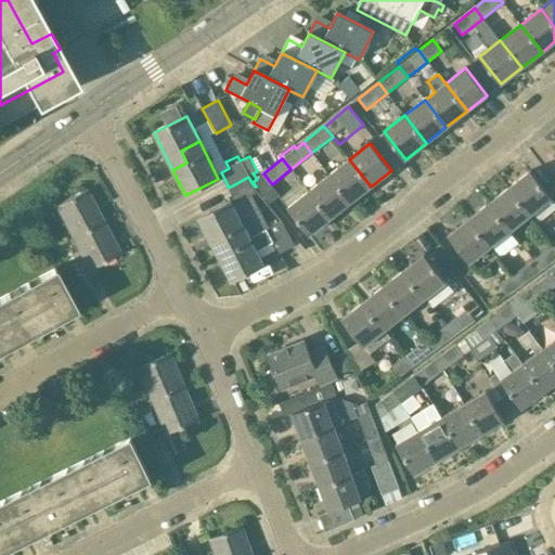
[(350,203),(371,186),(349,159),(328,176),(350,203)]
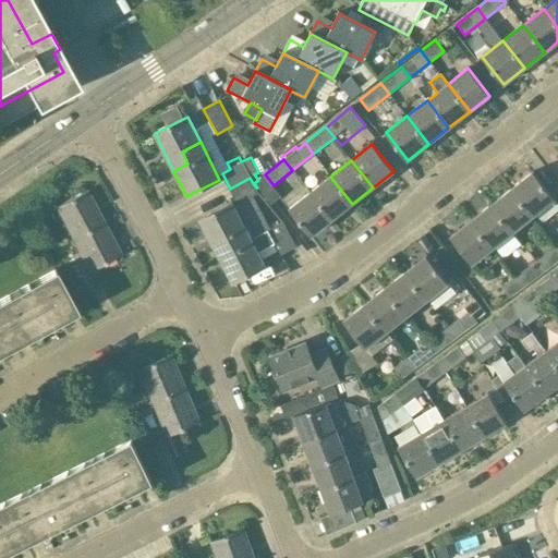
[(533,170),(512,187),(534,215),(555,198),(533,170)]
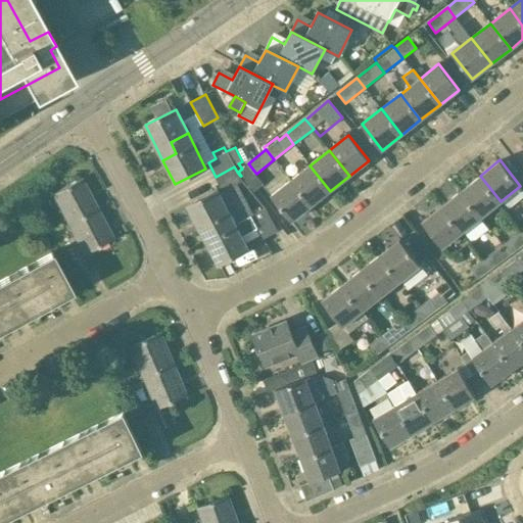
[(248,163),(242,169),(238,172),(241,176),(253,191),(264,183),(256,174),(248,163)]
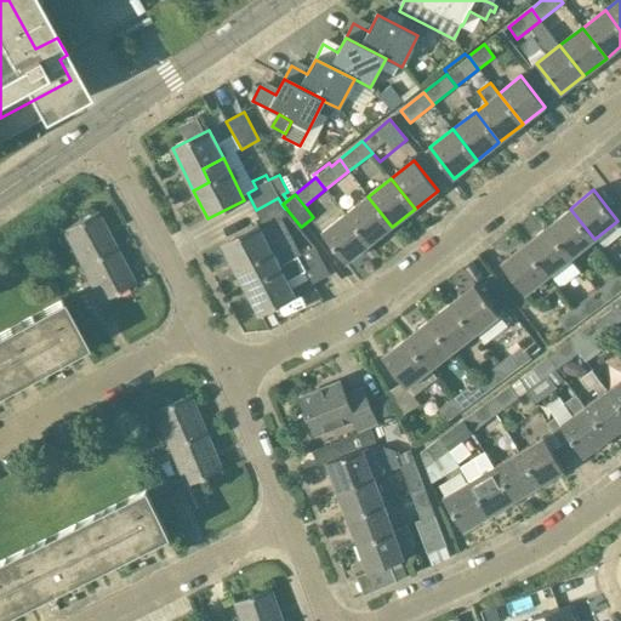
[(369,244),(392,227),(368,197),(345,214),(369,244)]
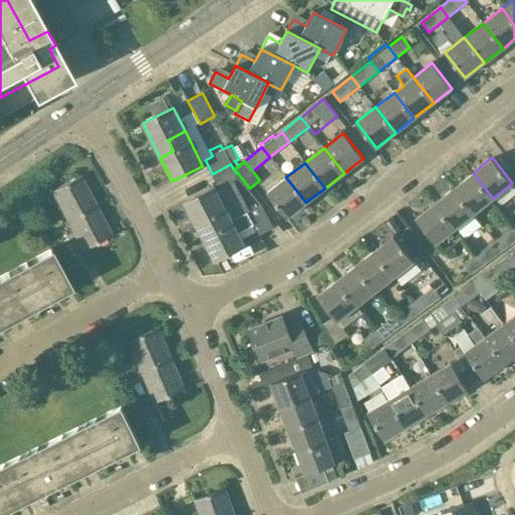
[(236,174),(236,173),(233,169),(230,164),(212,174),(219,188),(239,178),(236,174)]
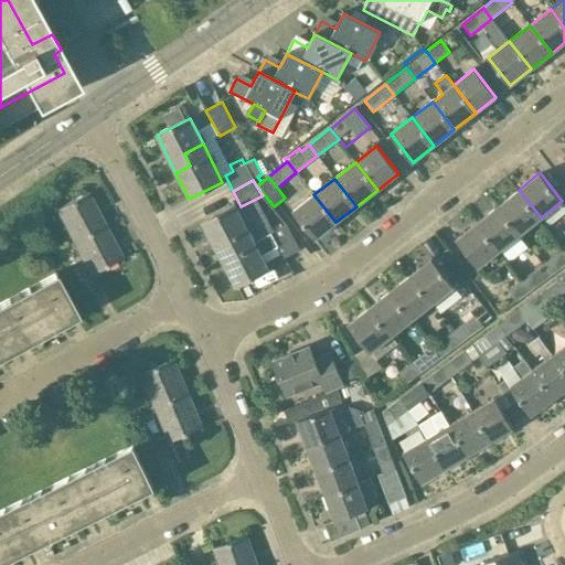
[(520,234),(541,217),(519,190),(498,205),(520,234)]
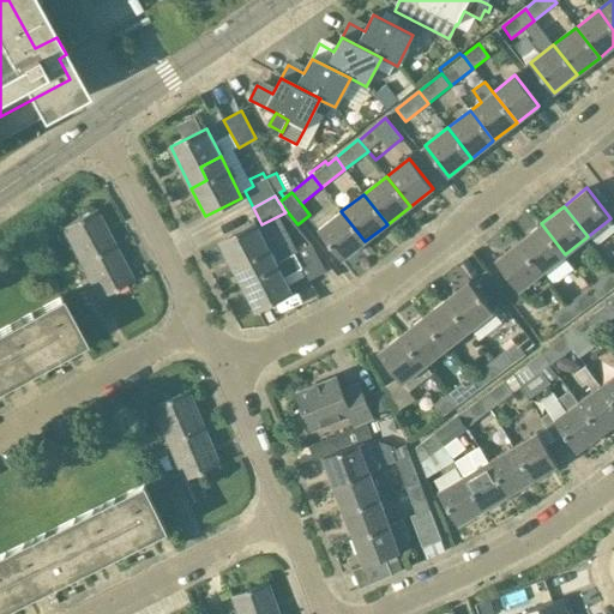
[(62,229),(80,264),(114,246),(95,211),(62,229)]
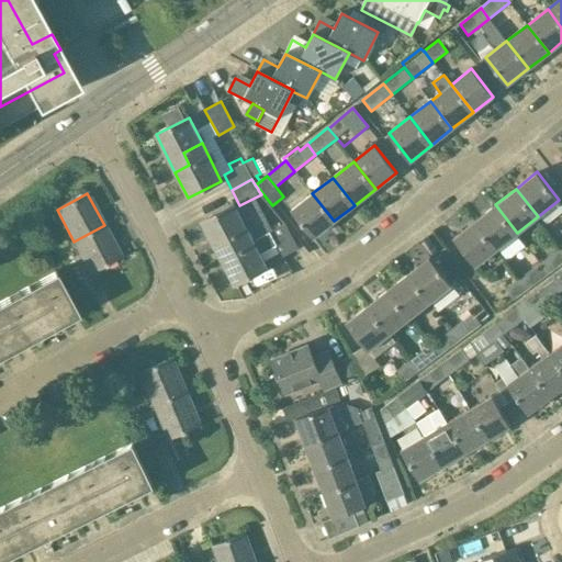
[(313,237),(334,221),(312,193),(291,210),(313,237)]
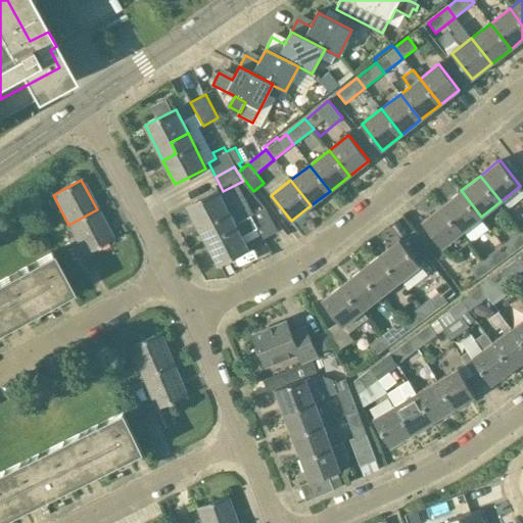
[(186,205),(199,230),(211,223),(218,233),(234,224),(217,190),(186,205)]
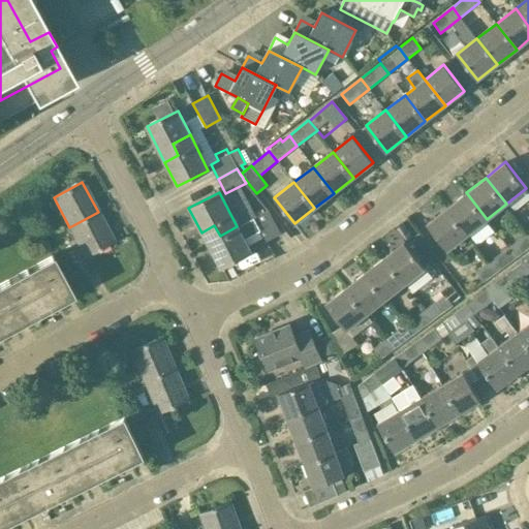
[(467,235),(487,219),(466,192),(446,208),(467,235)]
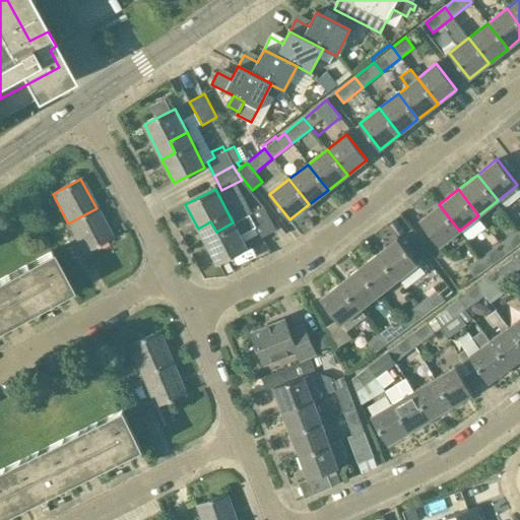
[(440,246),(459,231),(439,204),(419,220),(440,246)]
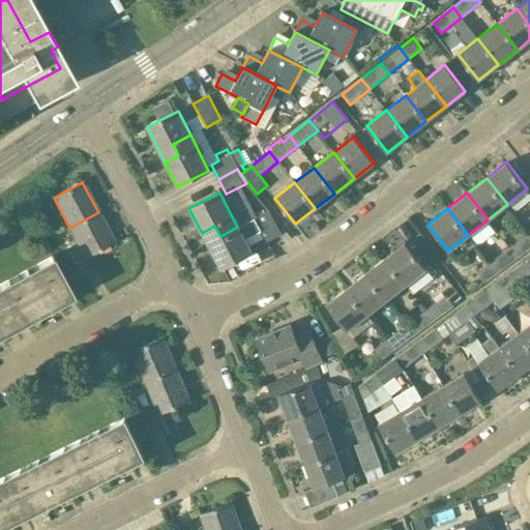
[(244,240),(260,231),(266,243),(282,234),(268,211),(255,218),(237,227),(221,236),(214,226),(202,233),(221,269),(251,253),(244,240)]
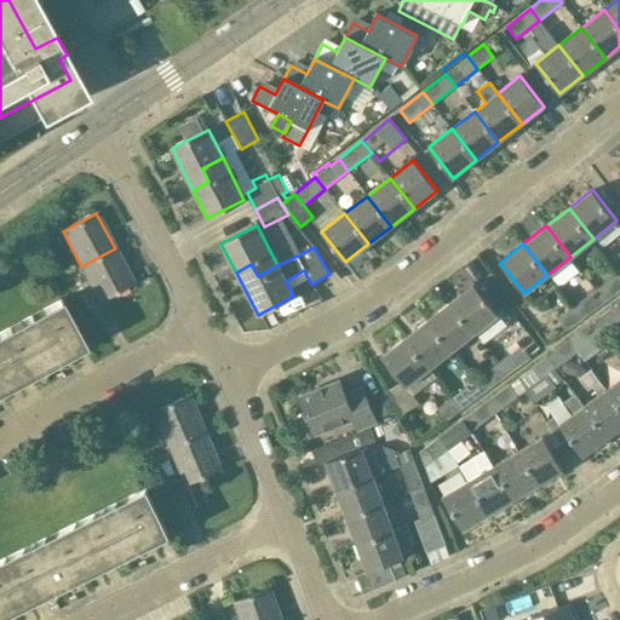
[(135,283),(115,248),(81,267),(101,302),(135,283)]
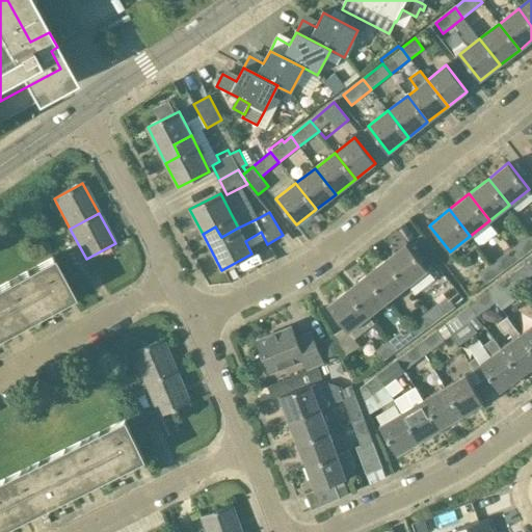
[(531,233),(511,248),(521,259),(531,249),(531,233)]
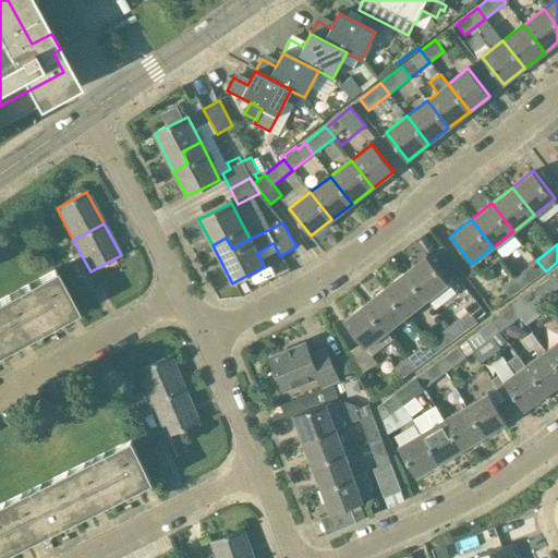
[(453,289),(448,282),(426,255),(404,271),(426,300),(432,307),(453,289)]
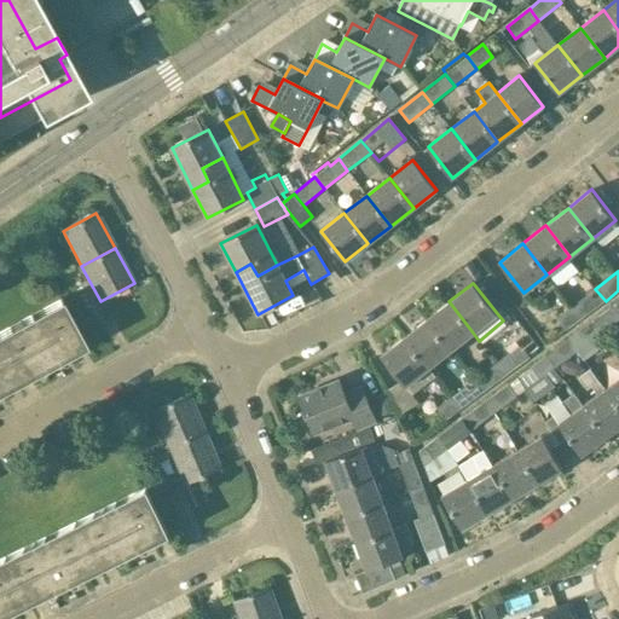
[(595,289),(572,306),(582,319),(606,301),(595,289)]
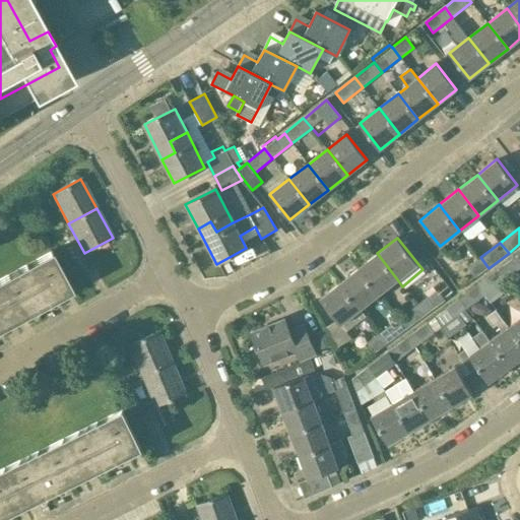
[(51,252),(0,279),(0,295),(14,322),(72,290),(52,252),(51,252)]
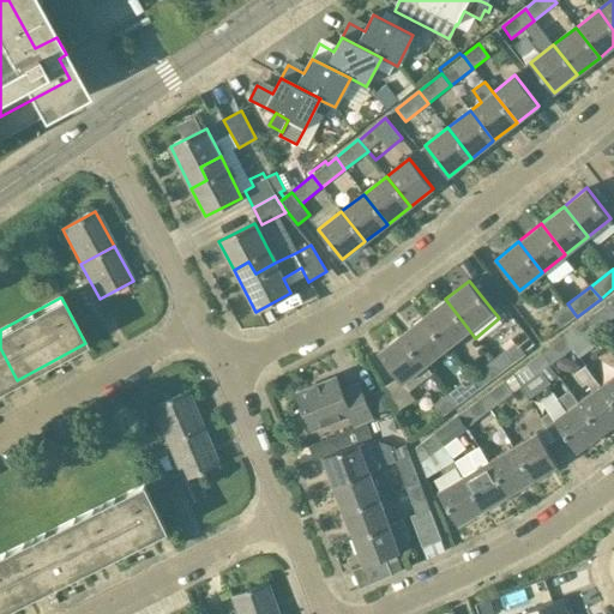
[(447,347),(469,330),(445,299),(423,315),(447,347)]
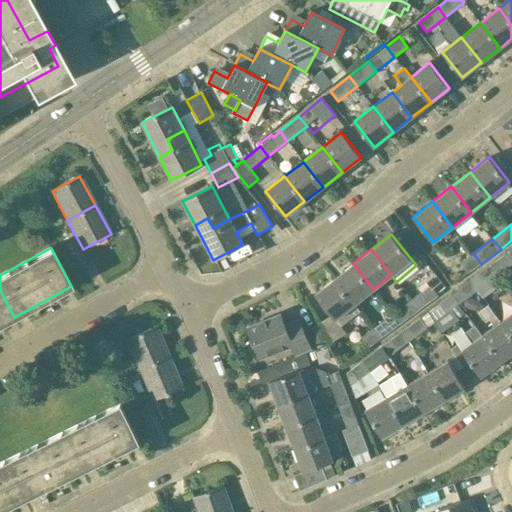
[(497,276),(511,264),(511,257),(508,252),(490,265),(497,276)]
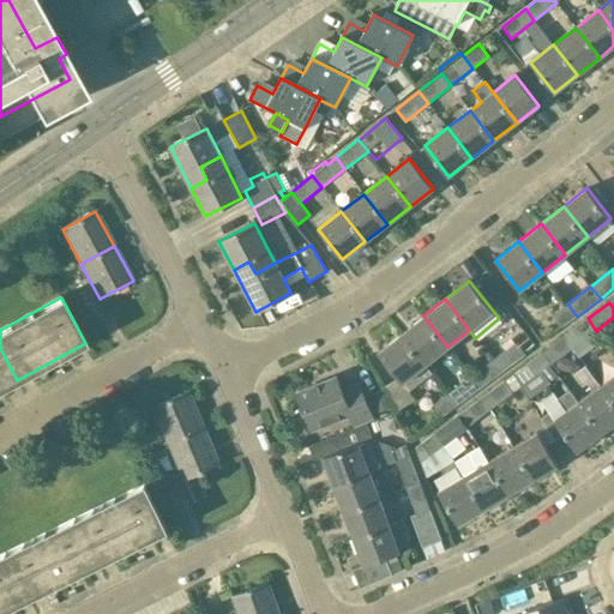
[(561,329),(577,317),(567,304),(552,315),(561,329)]
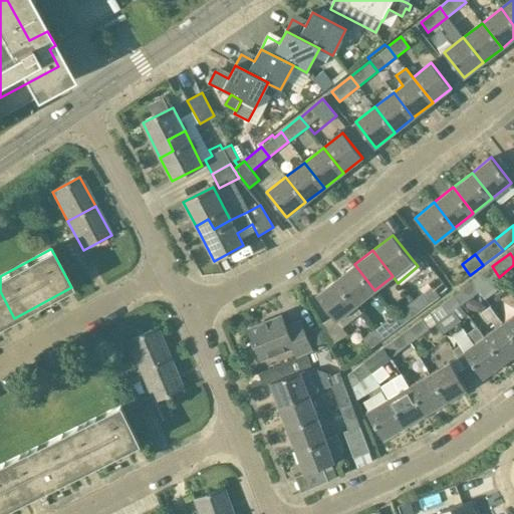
[(356,304),(374,290),(354,264),(336,278),(356,304)]
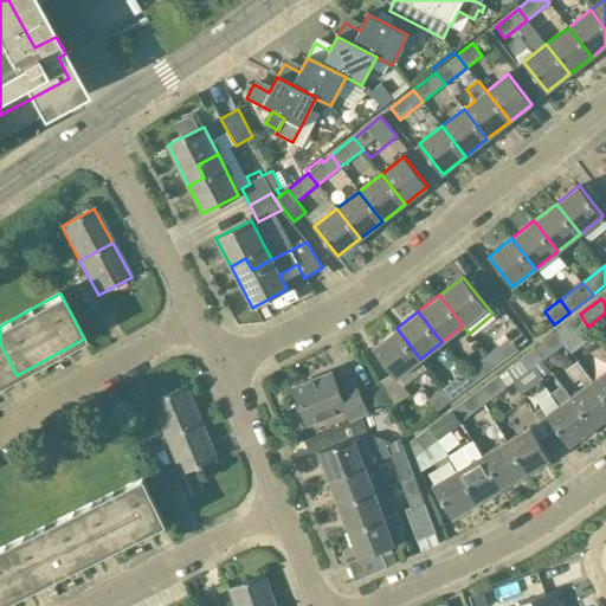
[(580,314),(556,331),(566,343),(573,352),(594,336),(588,328),(588,327),(580,314)]
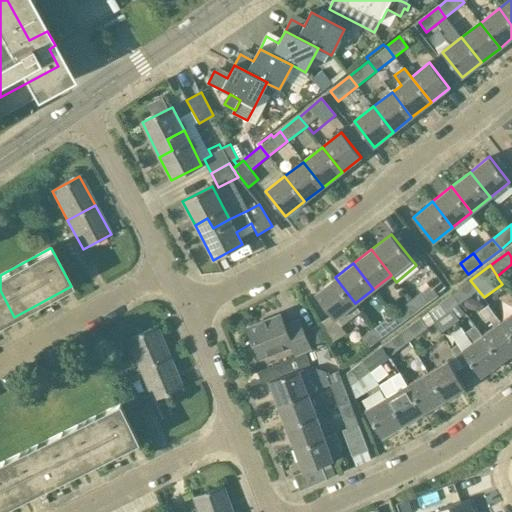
[(361,312),(355,303),(335,277),(315,293),(333,315),(321,322),(333,342),(346,334),(341,327),(361,312)]
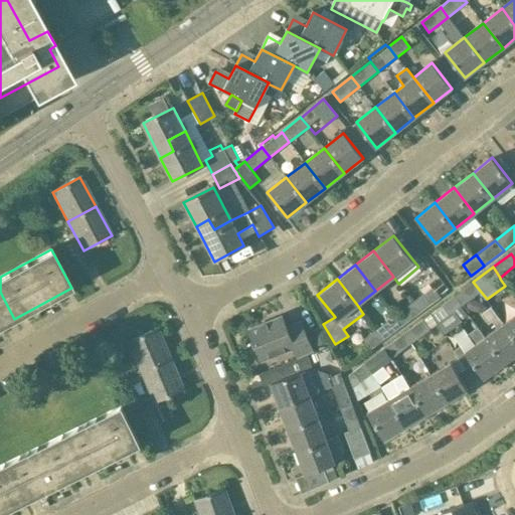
[(473,282),(455,296),(462,307),(481,292),(473,282)]
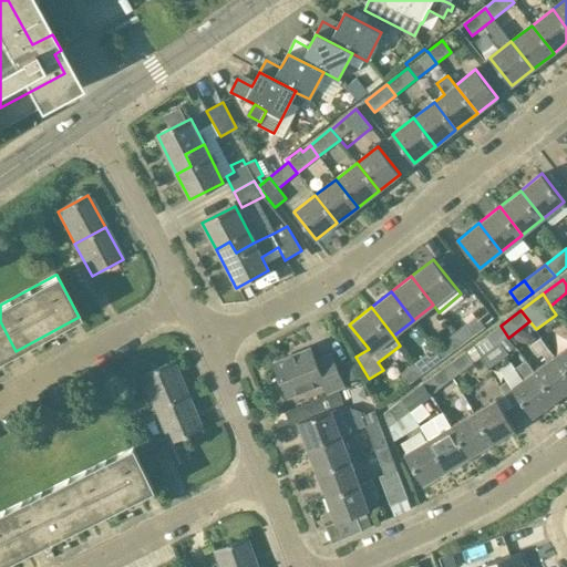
[(476,316),(455,331),(464,342),(485,327),(476,316)]
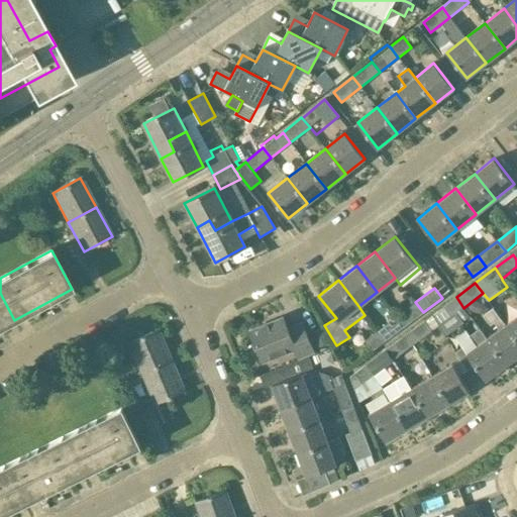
[(0,293),(0,327),(14,320),(0,293)]
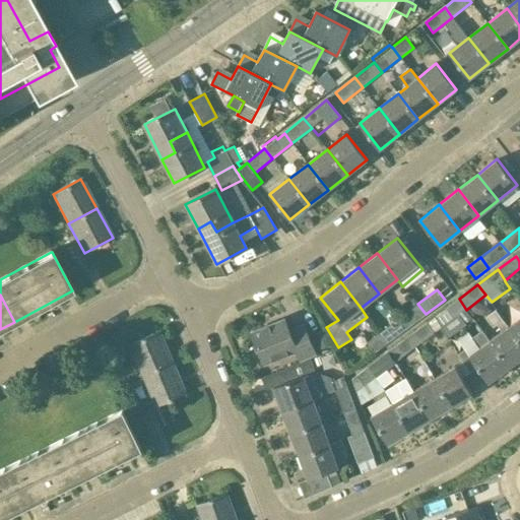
[(453,319),(466,310),(459,299),(446,309),(453,319)]
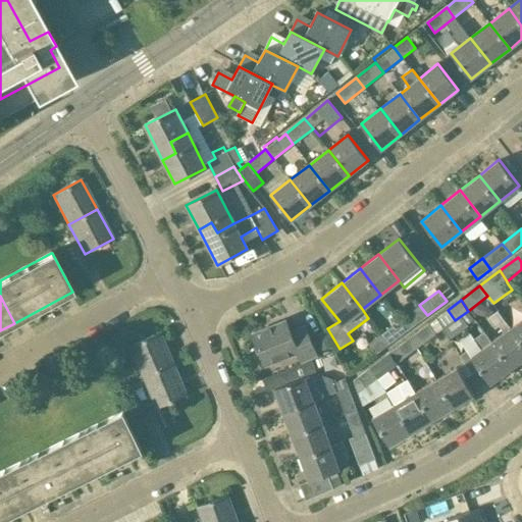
[(408,330),(427,315),(419,305),(400,320),(408,330)]
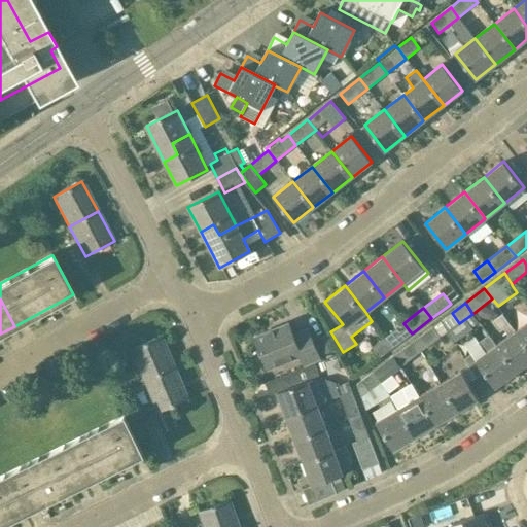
[(433,326),(413,341),(420,352),(442,338),(441,336),(448,330),(442,321),(433,327),(433,326)]
